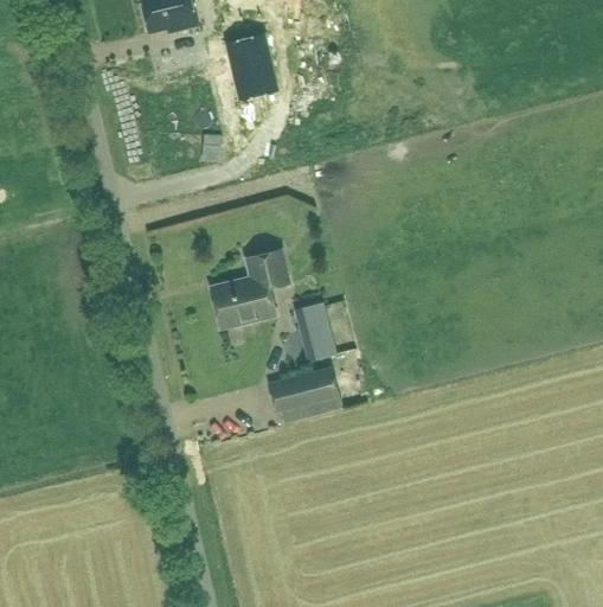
[(188,0),(139,0),(148,34),(166,30),(167,34),(196,27),(188,0)]
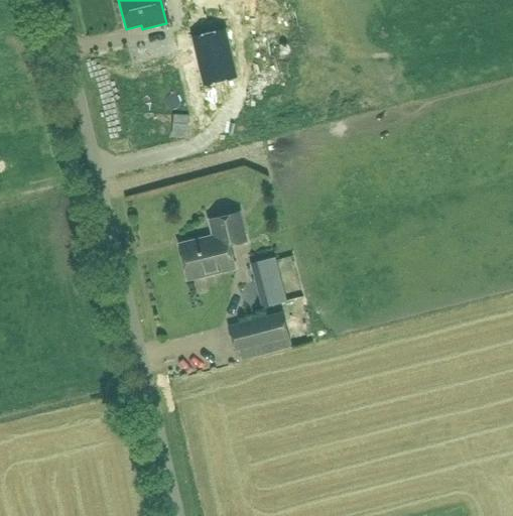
[(225,29),(193,36),(204,84),(236,77),(225,29)]
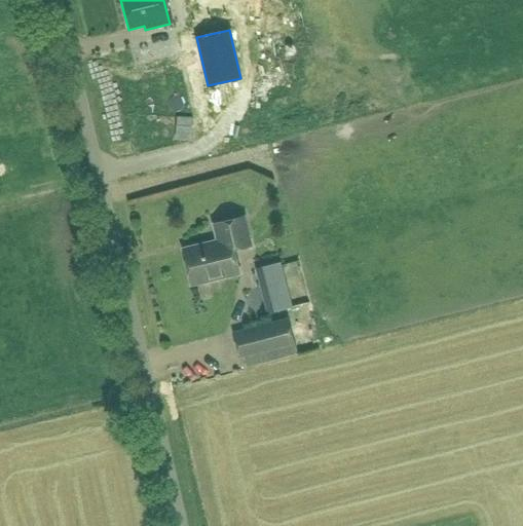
[(177,116),(177,139),(192,139),(191,115),(177,116)]
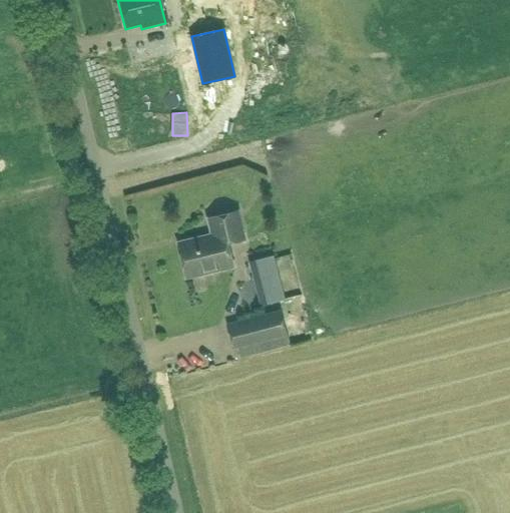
[(213,233),(176,242),(184,278),(231,267),(225,243),(242,239),(235,211),(207,218),(207,219),(210,219),(213,233)]
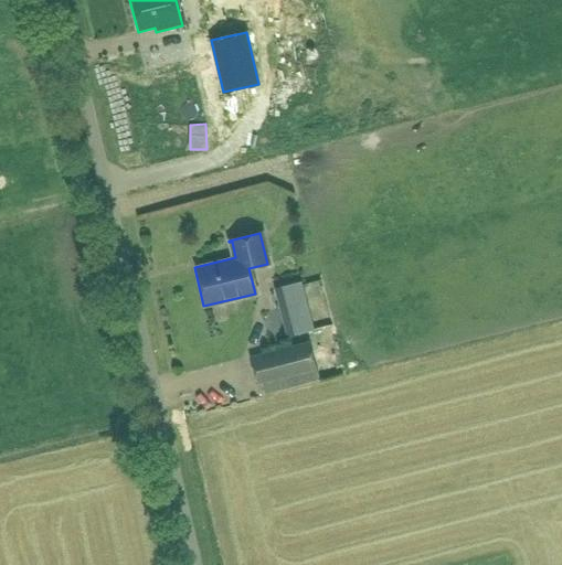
[(295,284),(277,288),(283,306),(299,301),(295,284)]
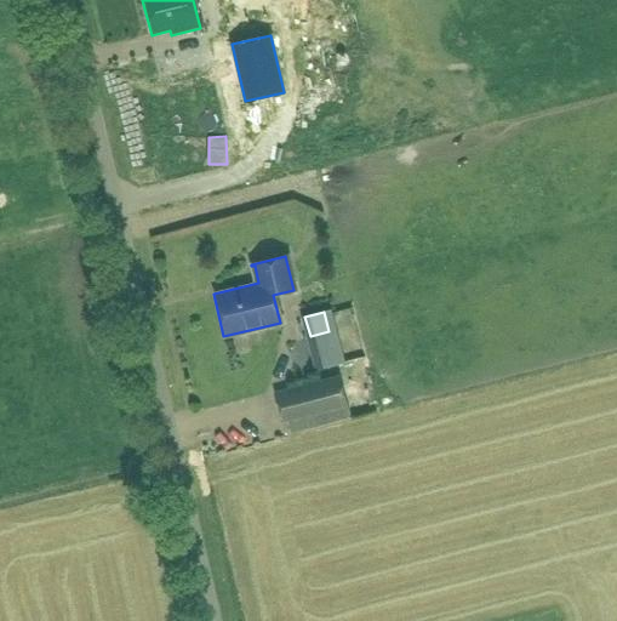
[(333,340),(355,334),(348,312),(327,318),(333,340)]
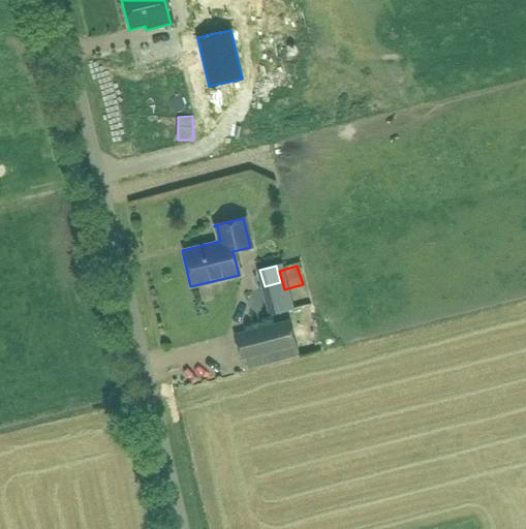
[(286,320),(231,335),(239,361),(294,346),(286,320)]
